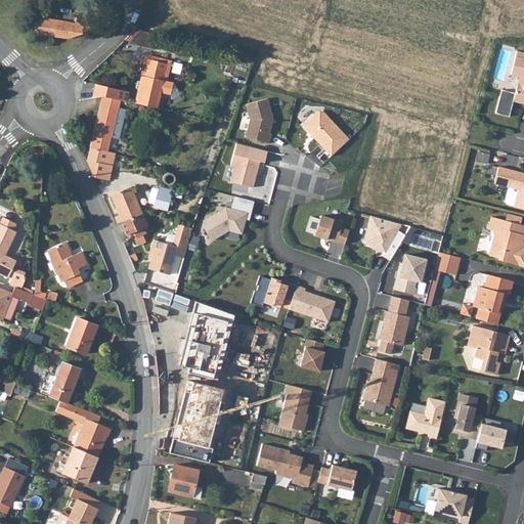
[(37,17),(34,34),(52,36),(55,20),(38,18),(37,17)]
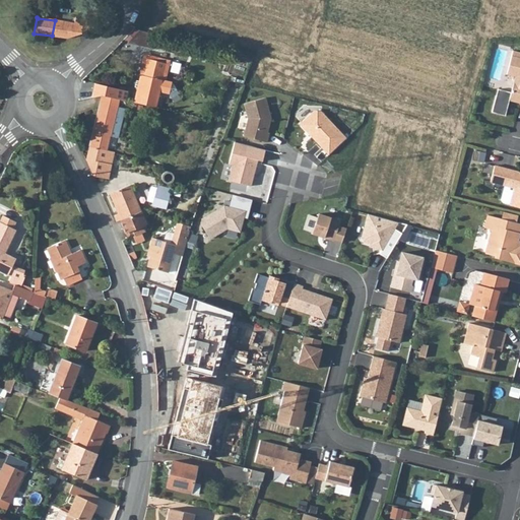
[(55,20),(52,36),(68,39),(77,36),(86,33),(96,29),(96,26),(93,26),(55,20)]
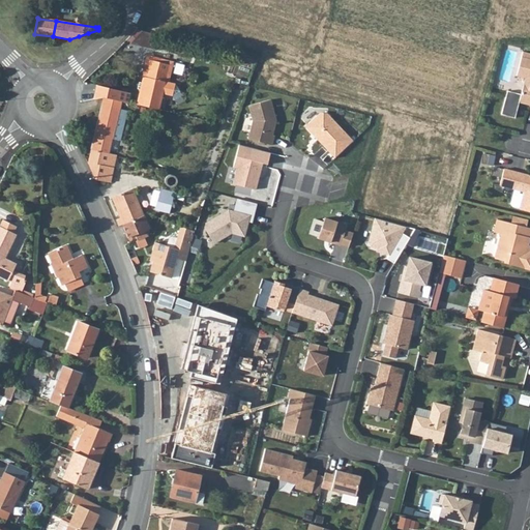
[(505,91),(500,115),(513,118),(518,102),(529,105),(529,59),(529,61),(517,58),(512,75),(523,78),(519,94),(505,91)]
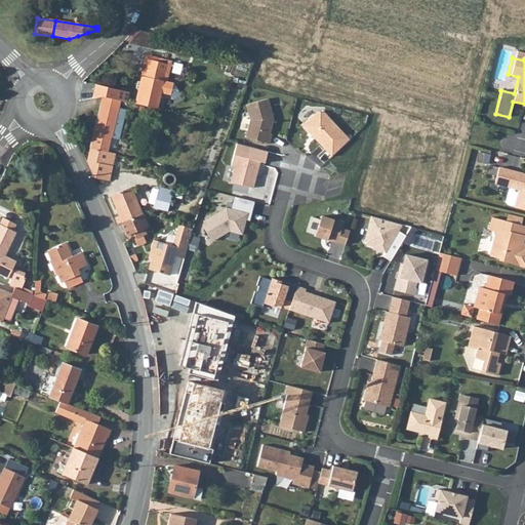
[(139,104),(156,108),(160,95),(169,97),(179,93),(174,85),(167,84),(173,66),(151,59),(148,72),(144,70),(142,76),(147,77),(145,83),(138,82),(136,90),(143,92),(139,104)]
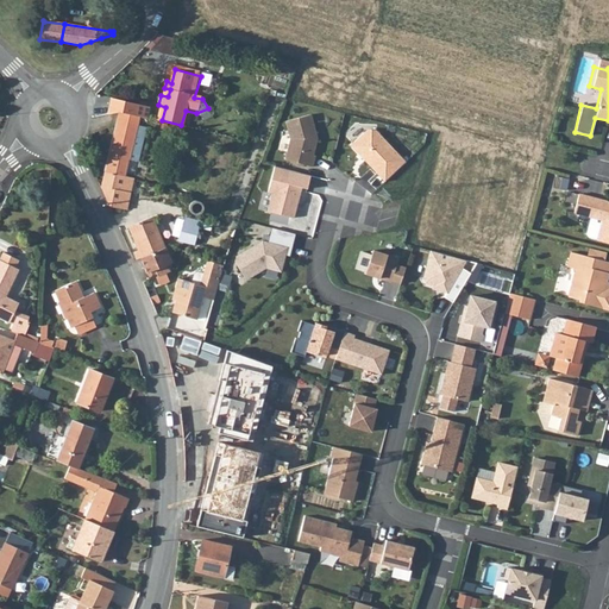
[(119,111),(127,112),(150,118),(154,106),(124,98),(119,111)]
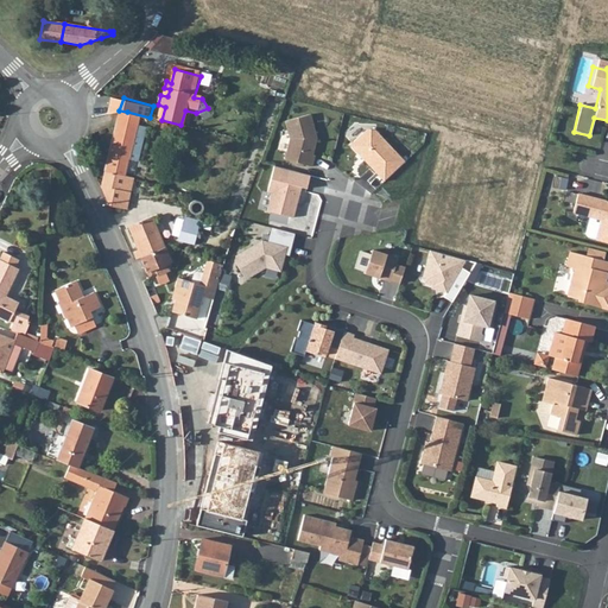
[(105,170),(126,175),(130,156),(139,158),(150,118),(127,112),(119,111),(112,141),(105,170)]
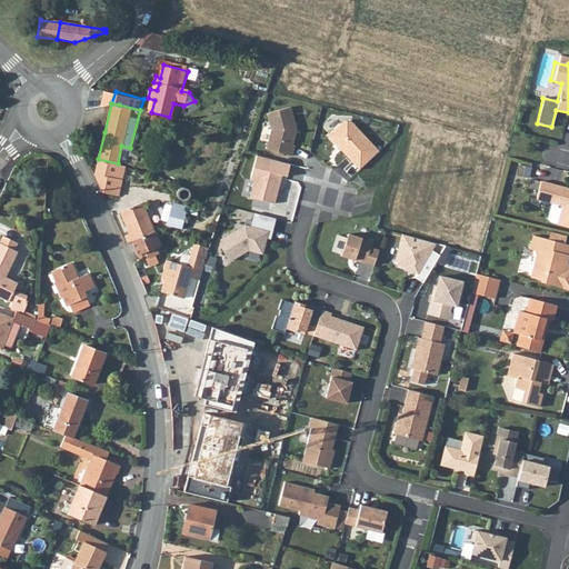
[(291,106),(268,112),(272,129),(266,148),(292,155),(295,145),(293,143),(297,129),(295,128),(293,123),(296,123),(291,106)]
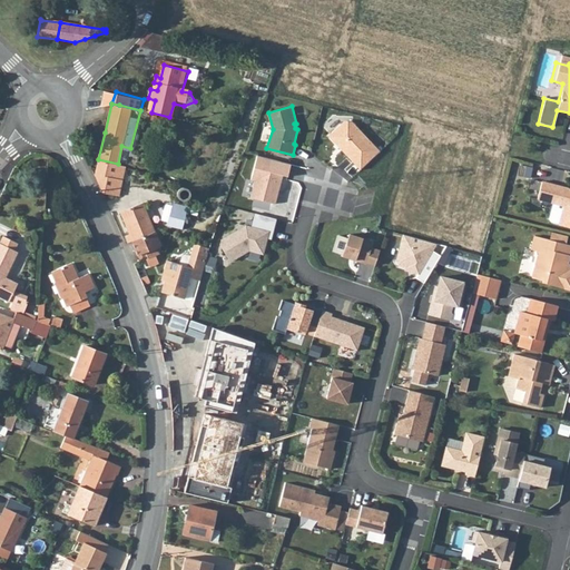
[(380,150),(352,120),(344,120),(328,135),(336,144),(340,144),(354,159),(353,161),(360,169),(380,150)]
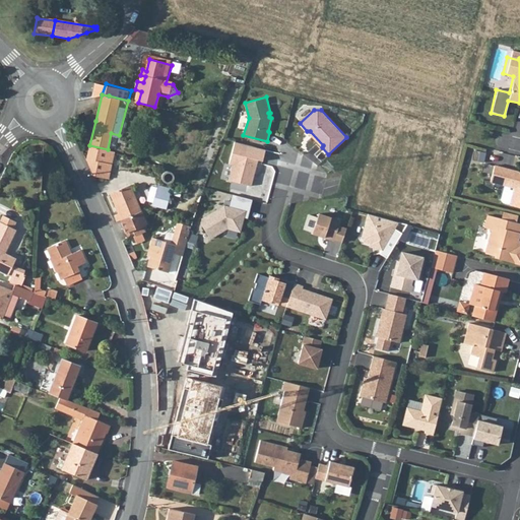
[(265,149),(235,140),(229,163),(233,164),(229,179),(250,185),(257,158),(262,160),(265,149)]
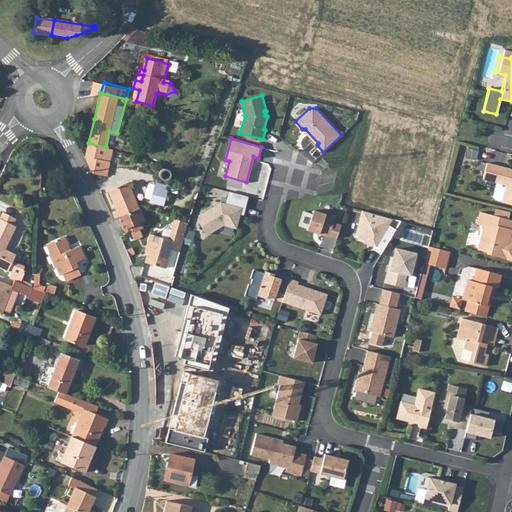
[(85,155),(110,161),(113,149),(106,147),(88,143),(85,155)]
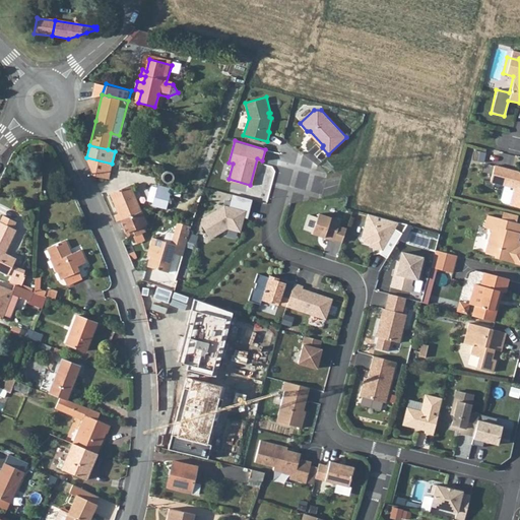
[(85,159),(93,175),(109,178),(112,164),(86,157),(85,159)]
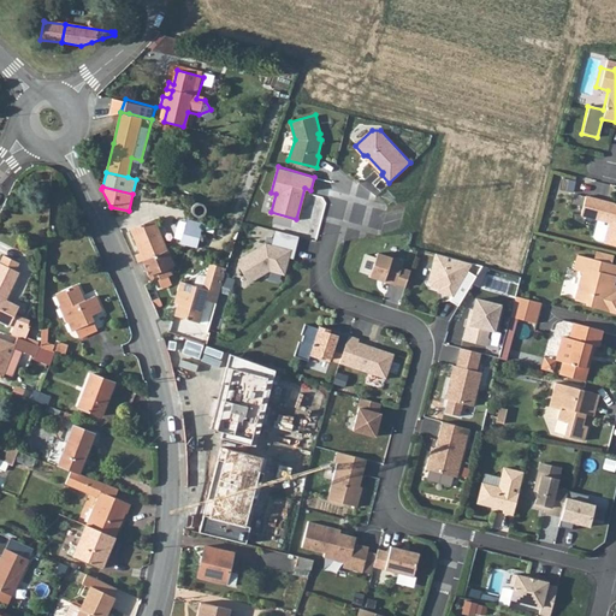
[(578,214),(608,221),(603,241),(615,244),(615,203),(584,195),(578,214)]
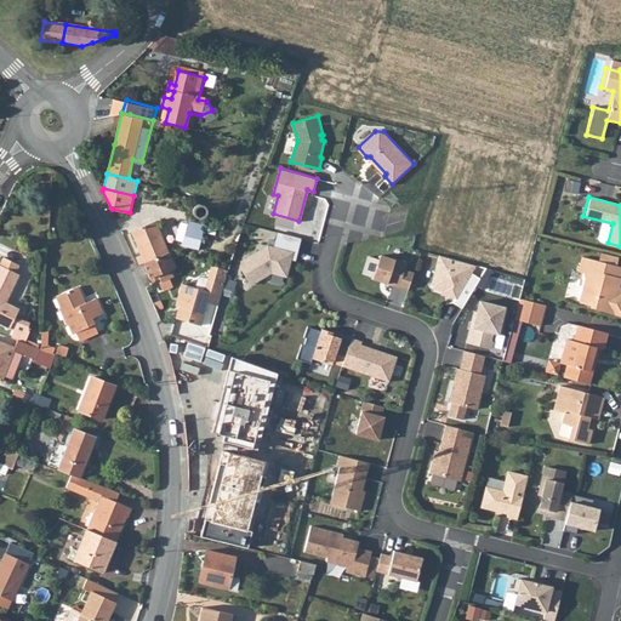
[(193,212),(195,216),(198,218),(203,220),(206,218),(209,216),(211,212),(211,208),(209,204),(205,201),(201,201),(198,201),(194,205),(193,209),(193,212)]
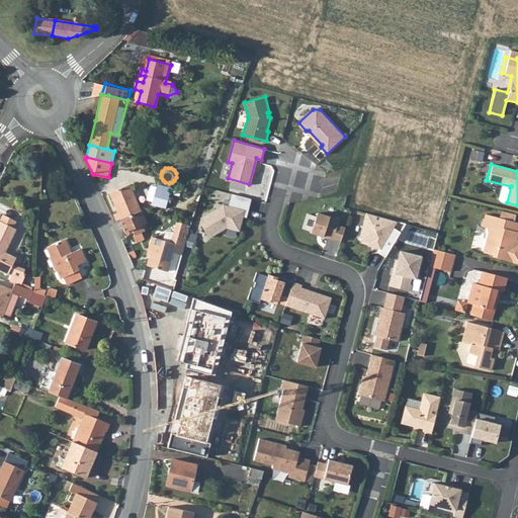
[(115,206),(125,202),(126,204),(138,199),(131,183),(109,192),(115,206)]
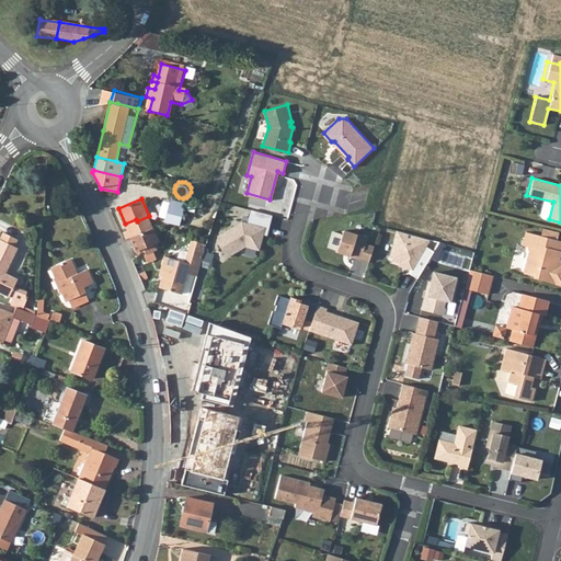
[(164,219),(179,225),(185,204),(170,199),(164,219)]
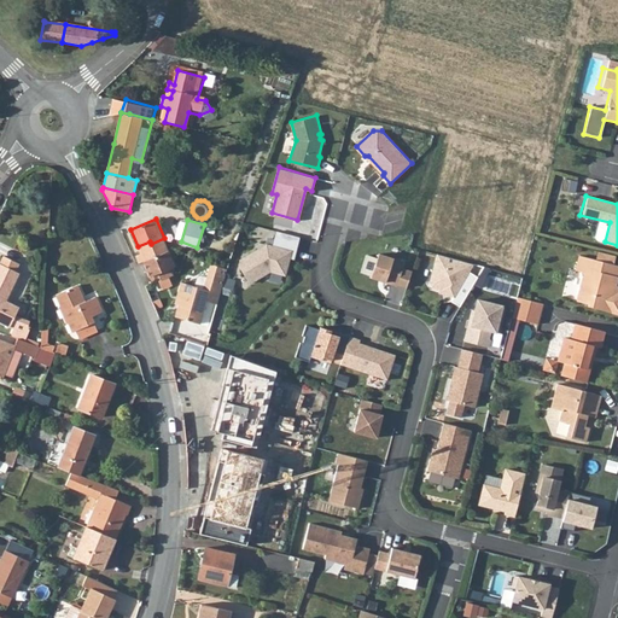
[(299,237),(275,231),(272,245),(268,244),(267,252),(256,250),(239,261),(238,267),(249,284),(269,270),(284,274),(289,257),(290,251),(295,252),(299,237)]
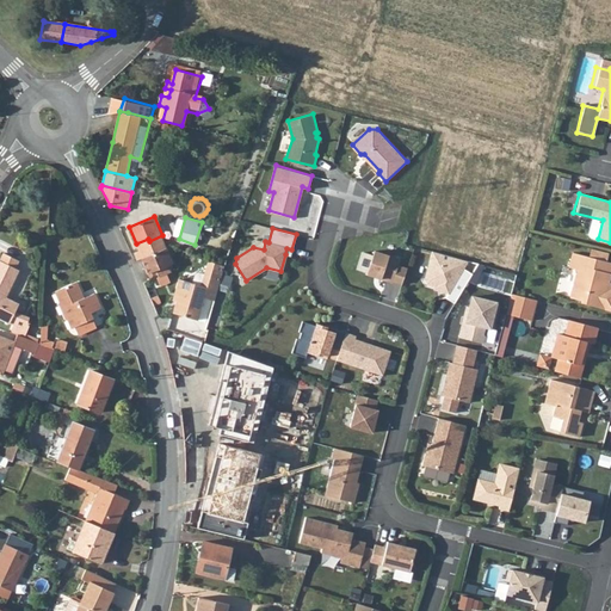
[(136,244),(141,257),(168,246),(166,242),(162,235),(149,241),(148,239),(136,244)]
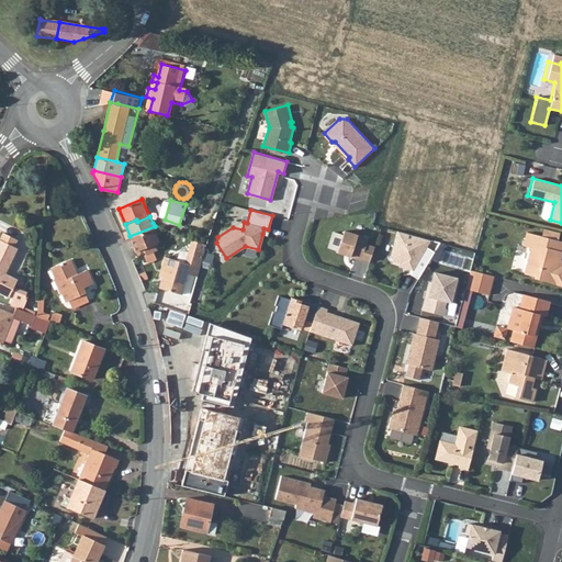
[(130,236),(137,255),(160,248),(160,243),(158,235),(155,226),(130,236)]
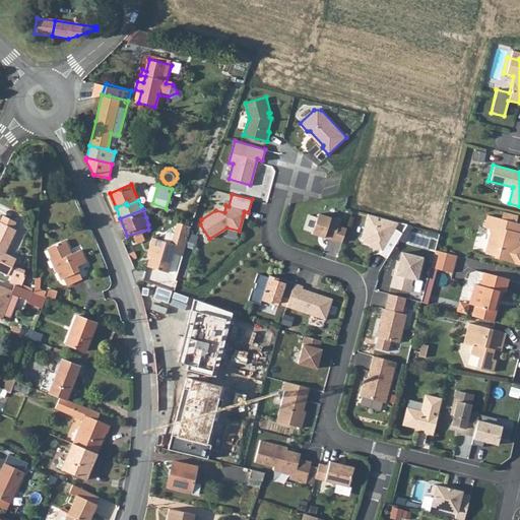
[(342,240),(346,226),(339,223),(340,218),(319,210),(312,231),(334,238),(335,237),(342,240)]
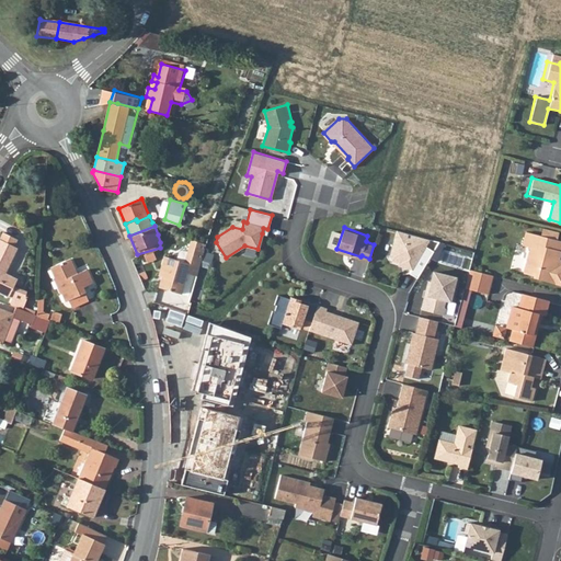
[(431,233),(419,231),(398,227),(391,253),(395,256),(401,259),(405,260),(404,263),(413,265),(411,268),(420,273),(435,244),(427,240),(431,233)]
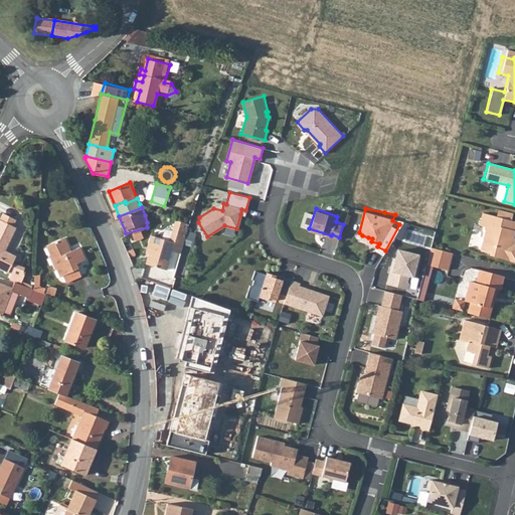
[(20,276),(9,271),(12,264),(16,255),(4,250),(16,226),(13,225),(16,218),(4,212),(1,219),(0,218),(0,268),(12,274),(9,281),(14,282),(20,285),(23,278),(20,276)]
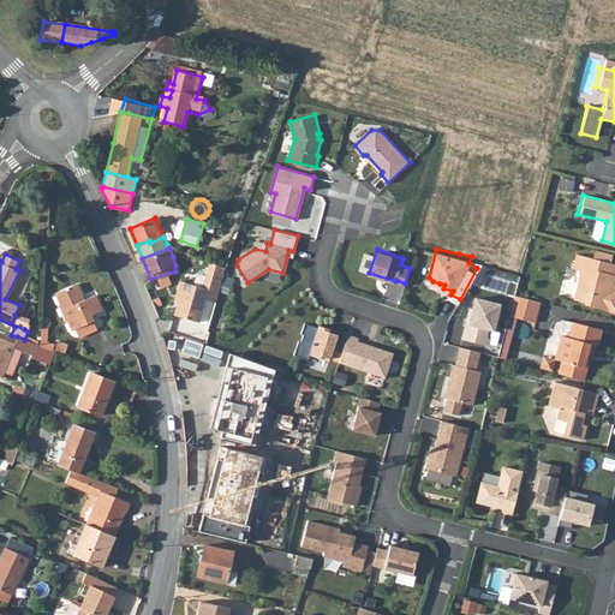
[(569,269),(579,272),(572,298),(583,300),(583,305),(614,314),(614,312),(614,291),(604,288),(607,282),(610,284),(611,278),(614,278),(614,273),(614,264),(574,254),(569,269)]
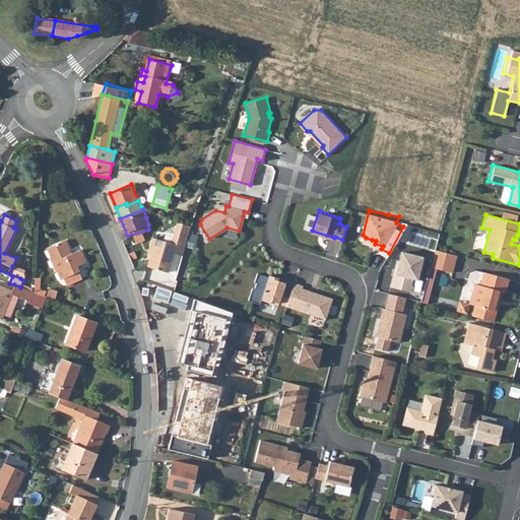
[(164,241),(151,238),(148,250),(152,251),(147,267),(167,272),(173,254),(182,257),(191,228),(178,221),(174,234),(168,232),(166,234),(164,241)]
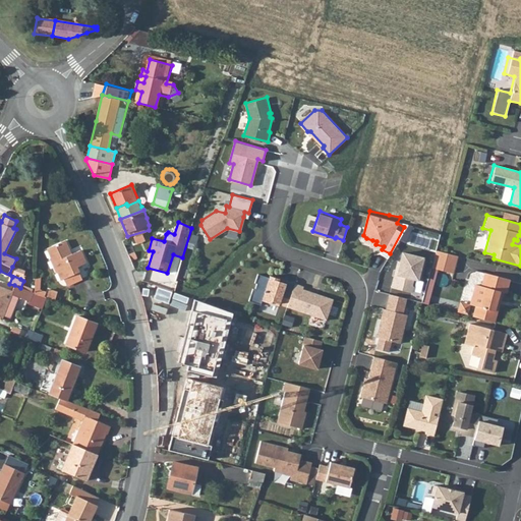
[(196,248),(198,236),(190,234),(187,247),(196,248)]
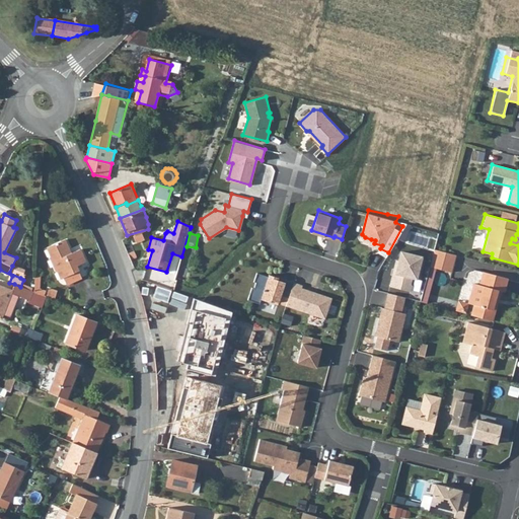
[(65,240),(47,247),(51,256),(50,256),(56,272),(57,271),(61,279),(63,278),(67,285),(81,279),(76,267),(86,263),(80,249),(71,253),(65,240)]
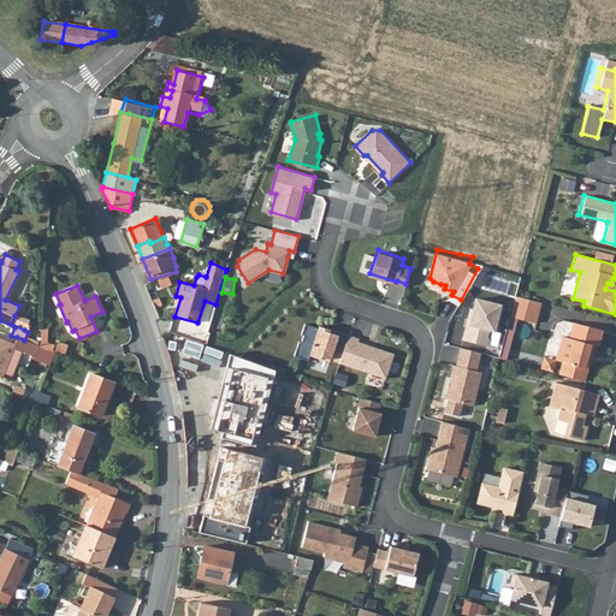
[(540,303),(514,296),(508,323),(533,329),(540,303)]
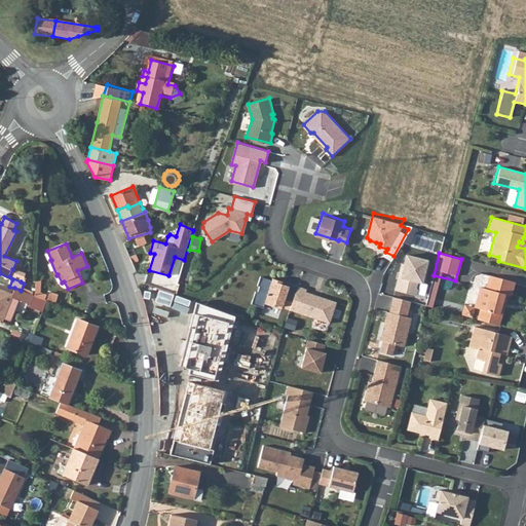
[(425,261),(405,255),(403,265),(402,269),(399,269),(393,290),(414,295),(415,291),(414,288),(415,282),(420,283),(425,261)]
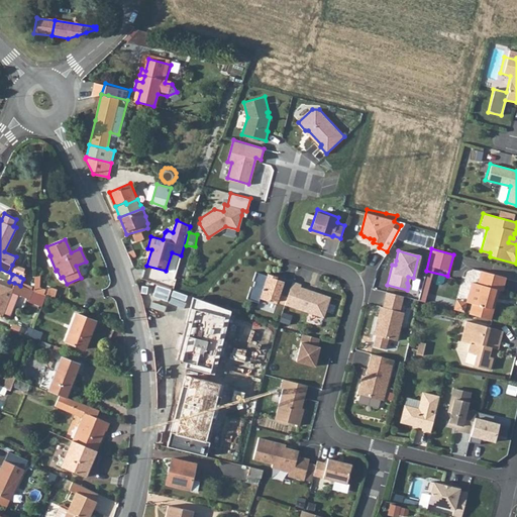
[(12,265),(9,272),(20,277),(23,270),(12,265)]
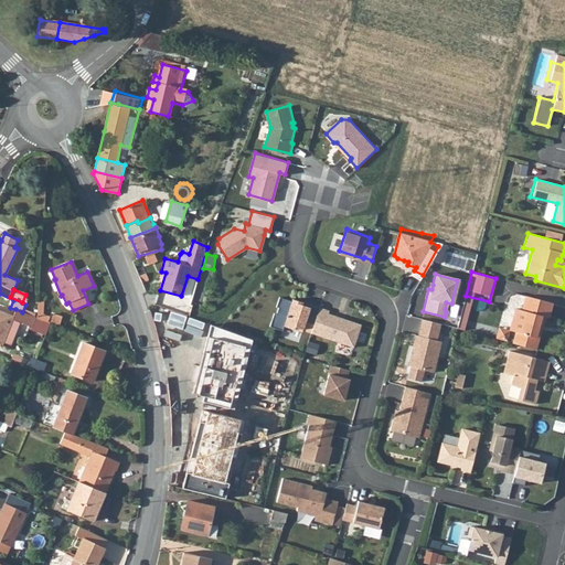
[(510,342),(533,349),(539,328),(534,327),(537,313),(546,316),(550,301),(523,294),(519,309),(513,307),(508,328),(514,330),(510,342)]
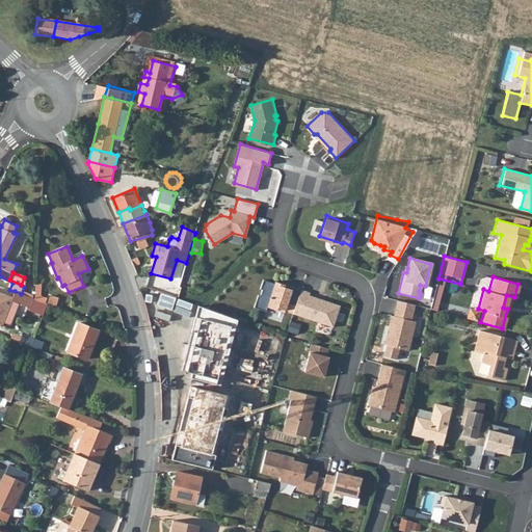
[(295,304),(300,289),(285,283),(285,284),(284,286),(274,283),(263,278),(260,288),(262,289),(260,294),(258,294),(254,307),(265,311),(267,306),(284,312),(287,301),(295,304)]
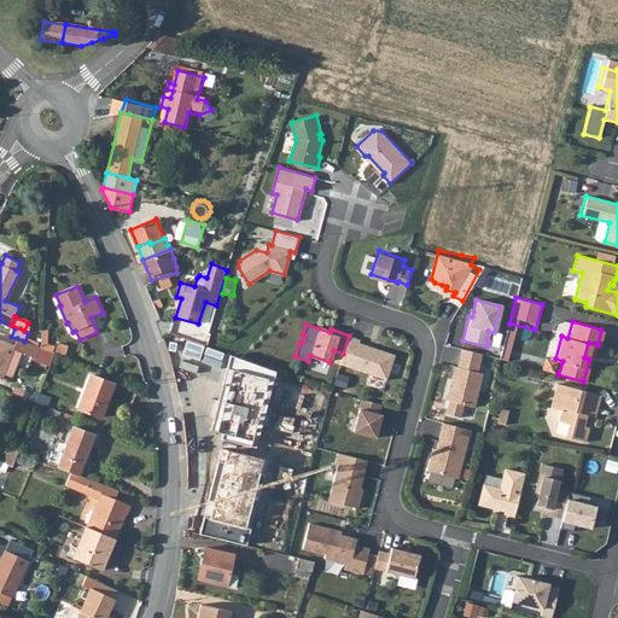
[(360,339),(349,336),(343,354),(339,363),(386,379),(395,355),(359,342),(360,339)]
